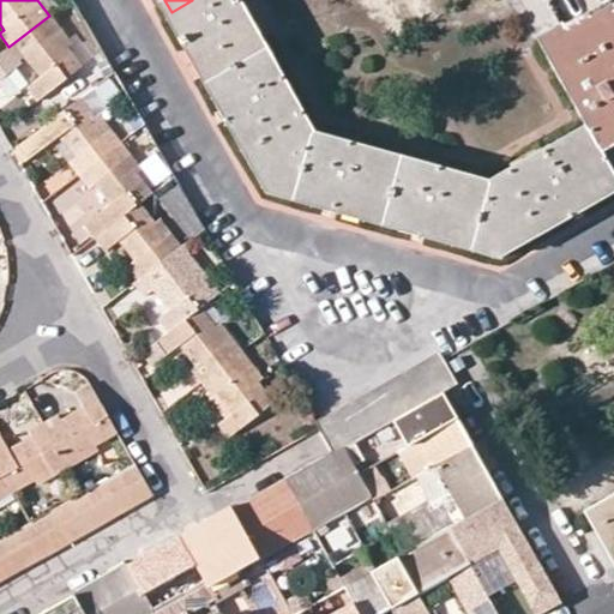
[(270,60),(234,0),(192,0),(172,12),(216,90),(270,60)]
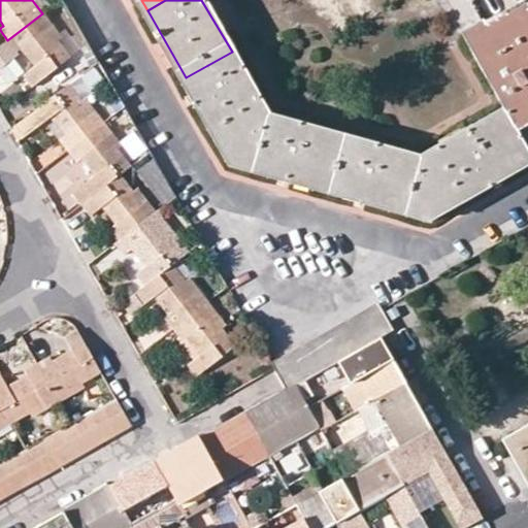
[(527,3),(526,0),(524,0),(466,33),(490,76),(487,78),(504,110),(515,126),(527,118),(527,3)]
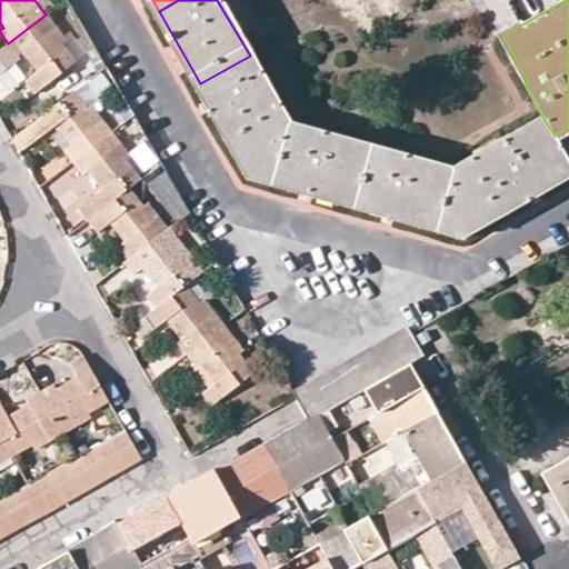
[(66,39),(46,15),(8,43),(17,56),(23,51),(39,71),(26,81),(35,92),(75,61),(61,43),(66,39)]
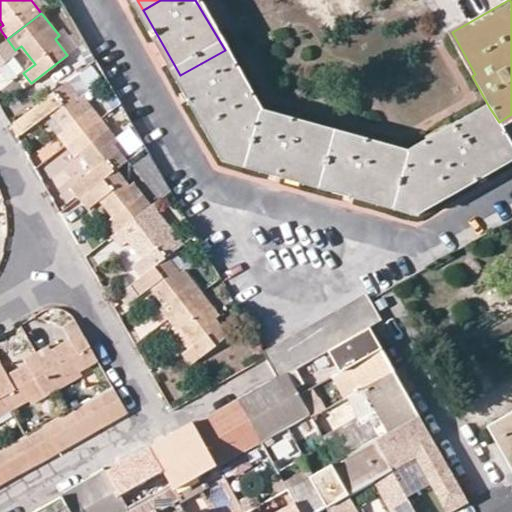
[(225,50),(180,75),(225,155),(244,160),(259,112),(225,50)]
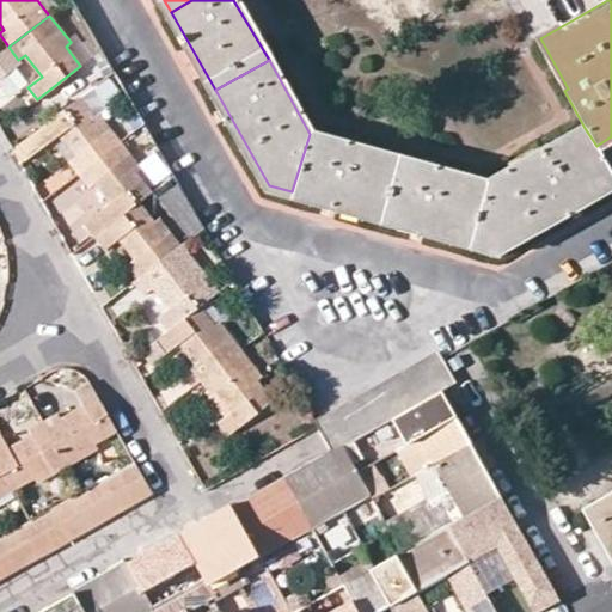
[(20,164),(59,135),(75,158),(68,161),(79,173),(120,142),(98,115),(93,118),(78,99),(13,150),(20,164)]
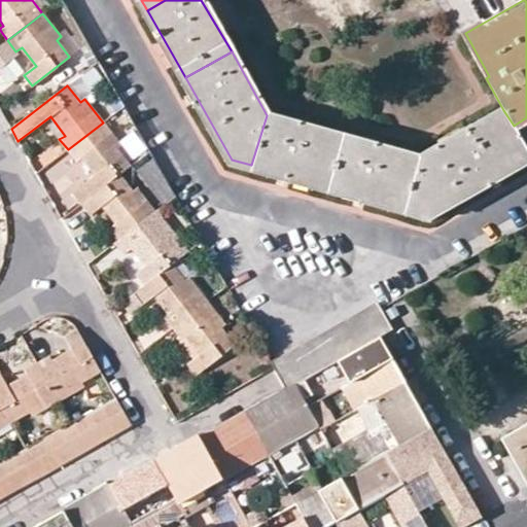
[(514,126),(503,110),(421,157),(407,207),(428,213),(526,156),(526,149),(525,146),(514,126)]
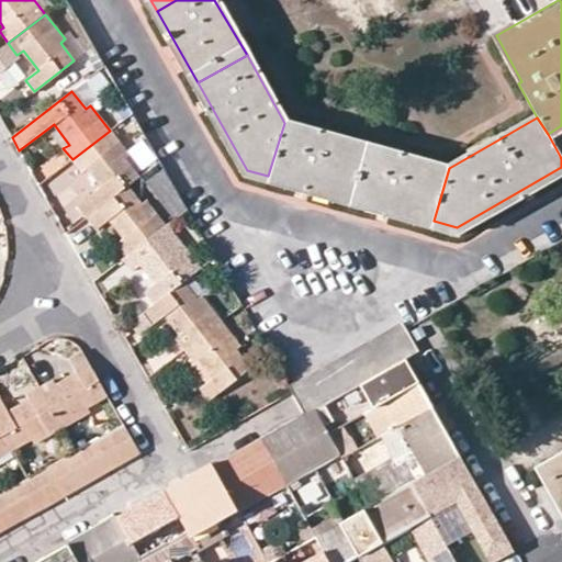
[(351,199),(367,145),(284,123),(268,176),(351,199)]
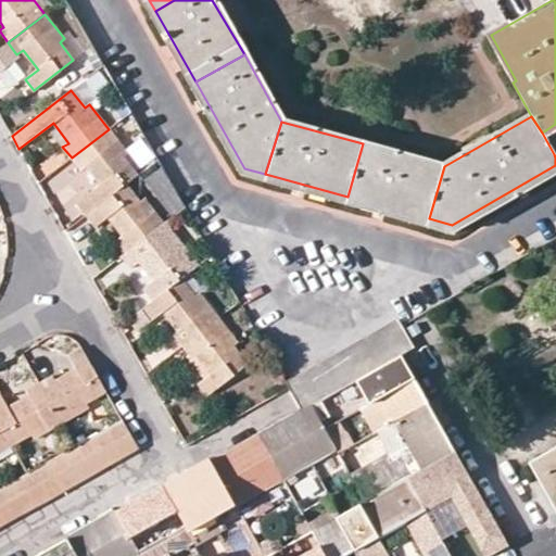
[(555,124),(542,133),(554,154),(555,153),(555,124)]
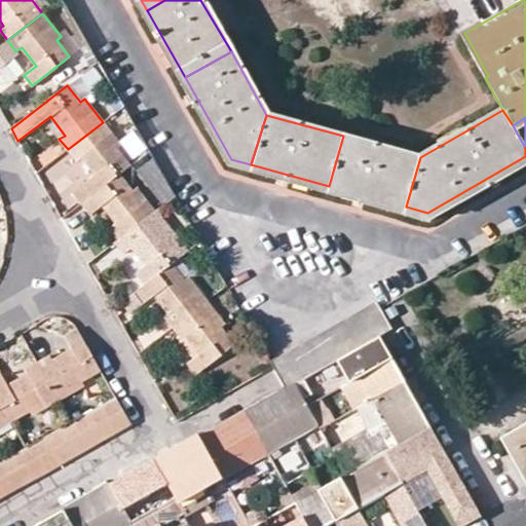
[(121,146),(103,122),(68,149),(75,159),(81,157),(96,175),(73,191),(81,203),(120,175),(130,166),(118,149),(121,146)]
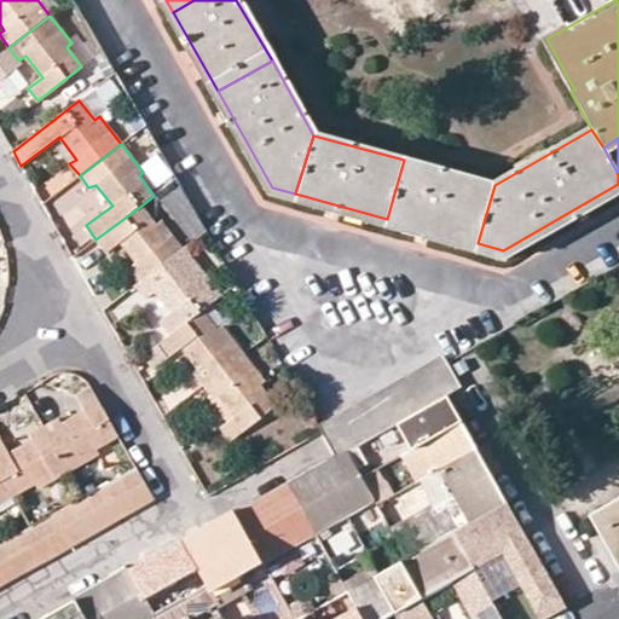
[(495,185),(404,160),(387,219),(478,243),(495,185)]
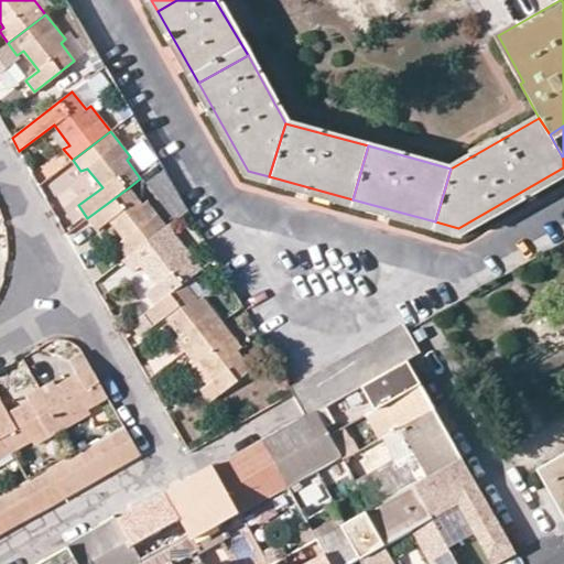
[(164,170),(150,179),(174,217),(188,208),(164,170)]
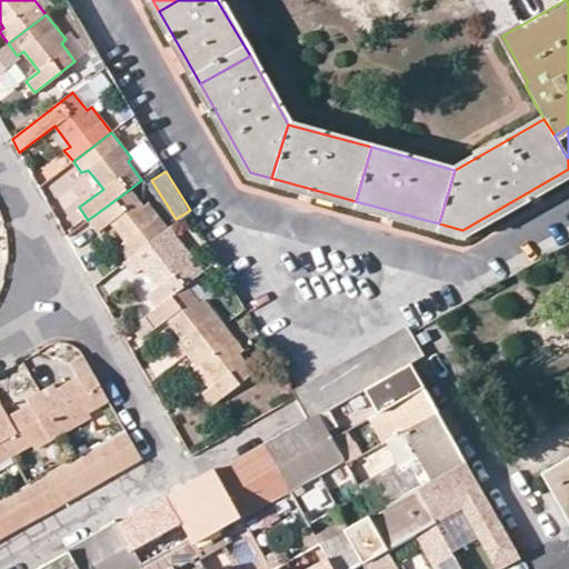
[(98,231),(109,222),(125,241),(120,246),(130,258),(168,229),(148,203),(143,207),(130,189),(88,220),(98,231)]
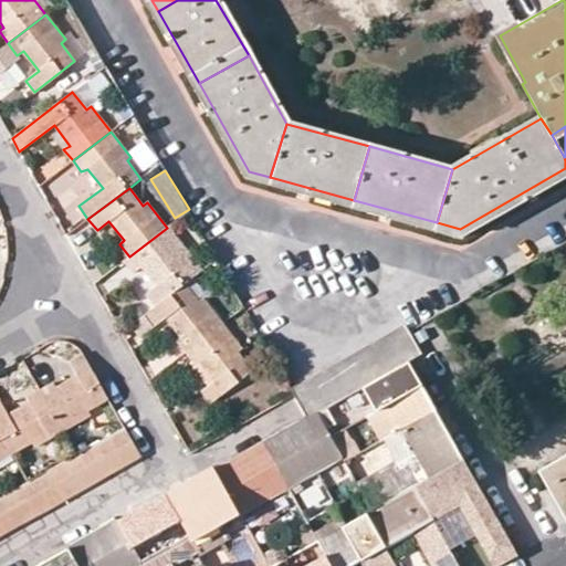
[(196,275),(181,255),(186,252),(167,228),(129,257),(137,269),(142,265),(157,285),(145,294),(155,306),(185,284),(196,275)]
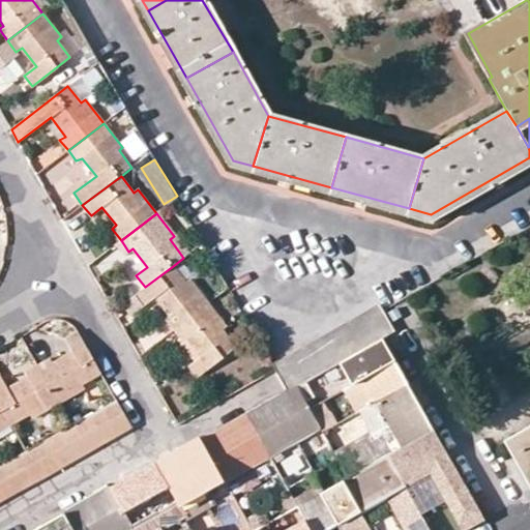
[(208,302),(190,278),(185,283),(173,266),(145,287),(123,304),(131,315),(143,305),(154,297),(154,298),(169,316),(165,319),(173,329),(208,302)]
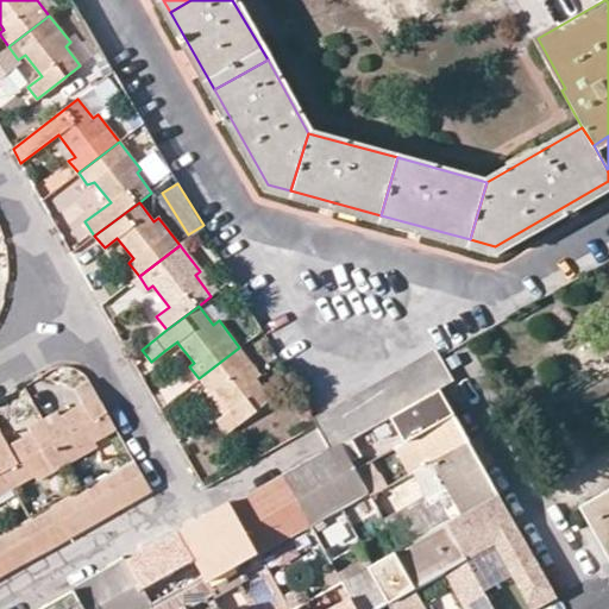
[(245,344),(253,356),(267,346),(258,334),(245,344)]
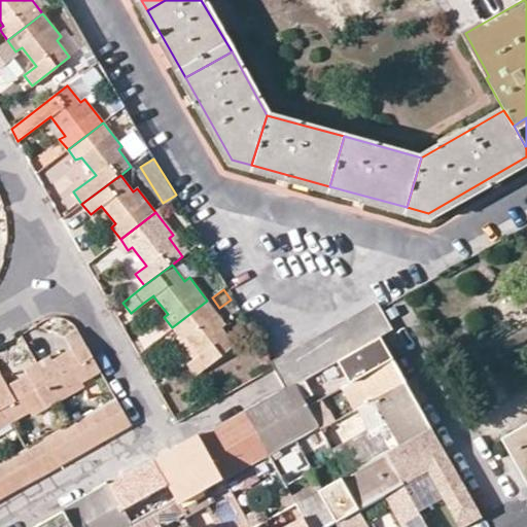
[(181,340),(185,337),(199,354),(187,363),(197,375),(234,344),(221,327),(225,324),(207,301),(172,327),(181,340)]
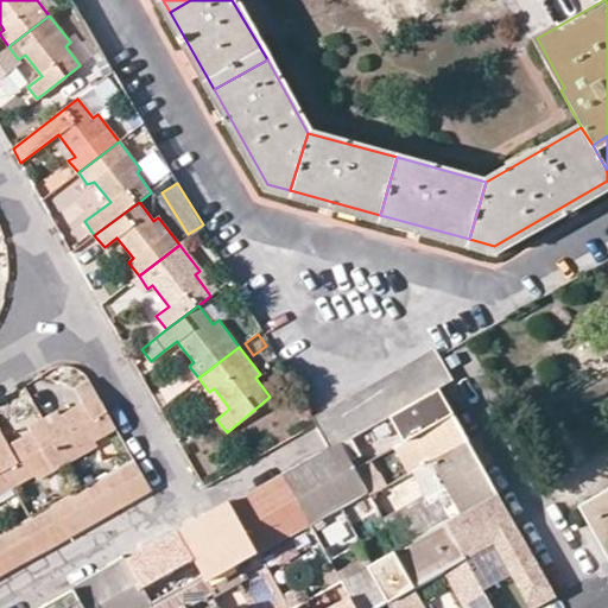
[(439,355),(435,348),(312,418),(315,422),(329,448),(340,442),(437,388),(451,380),(439,355)]
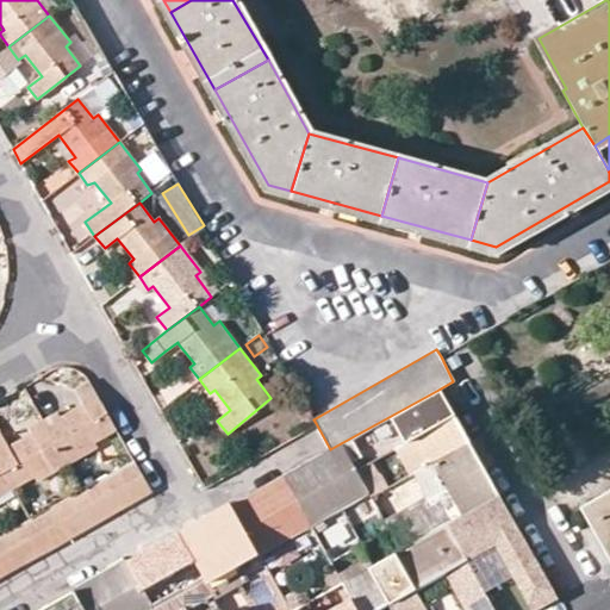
[(97,448),(94,443),(117,430),(88,380),(74,390),(82,405),(60,417),(57,412),(42,421),(67,465),(97,448)]
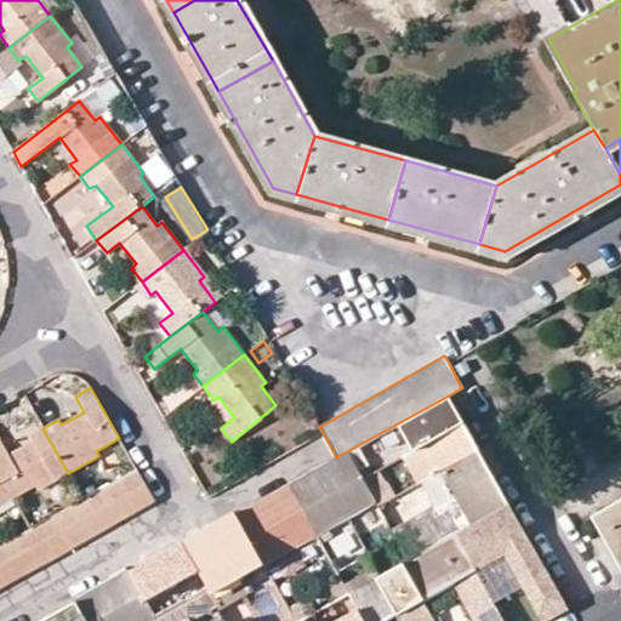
[(461,388),(446,397),(459,419),(477,410),(463,387),(461,388)]
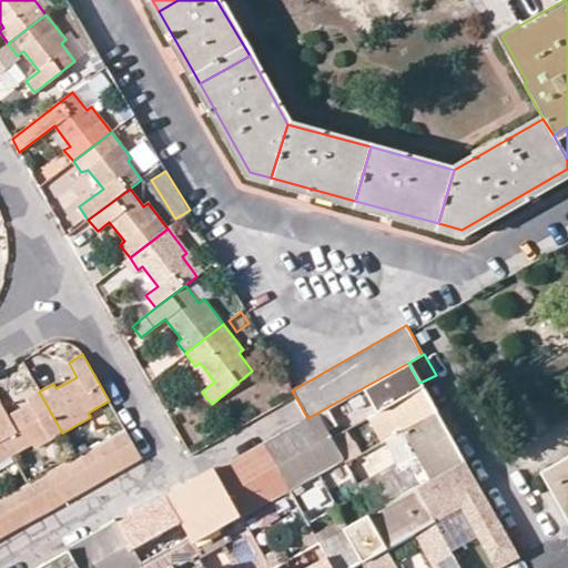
[(317,413),(332,438),(384,408),(422,387),(419,383),(408,363),(317,413)]
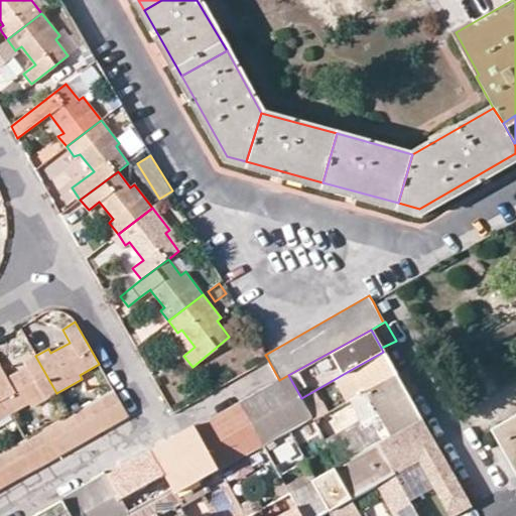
[(349,371),(362,393),(364,392),(396,374),(383,352),(349,371)]
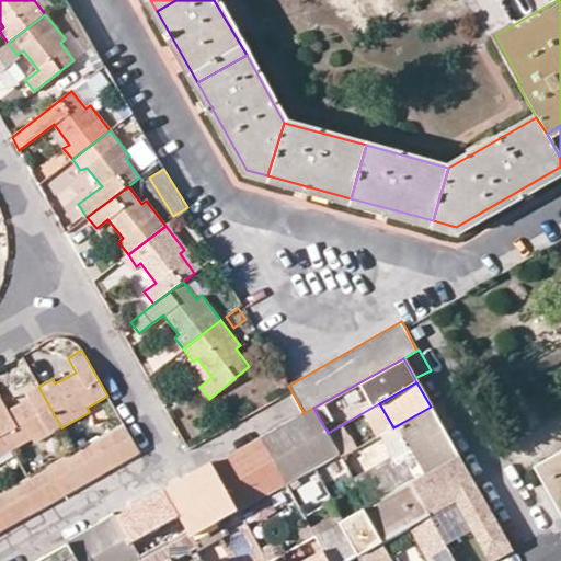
[(26,395),(29,399),(8,410),(0,396),(0,428),(12,449),(31,438),(33,444),(61,427),(38,387),(26,395)]
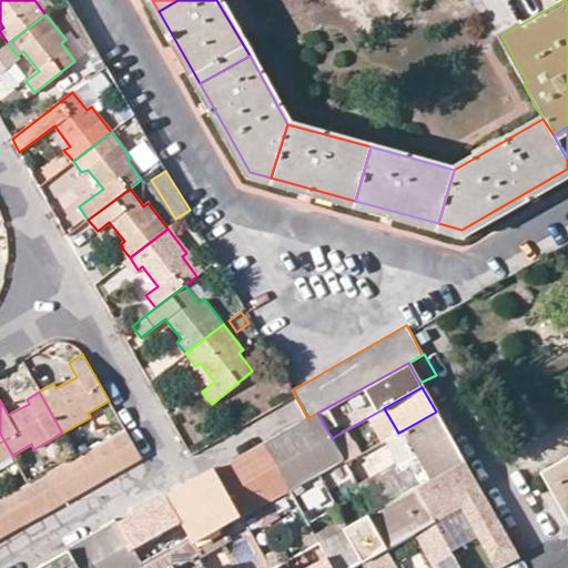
[(436,412),(401,432),(416,457),(359,488),(372,510),(415,487),(464,462),(436,412)]
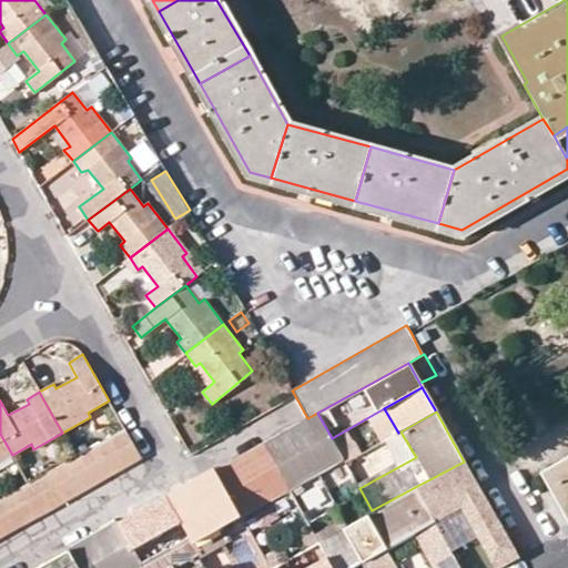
[(263,444),(288,489),(343,458),(332,438),(317,413),(307,418),(263,444)]
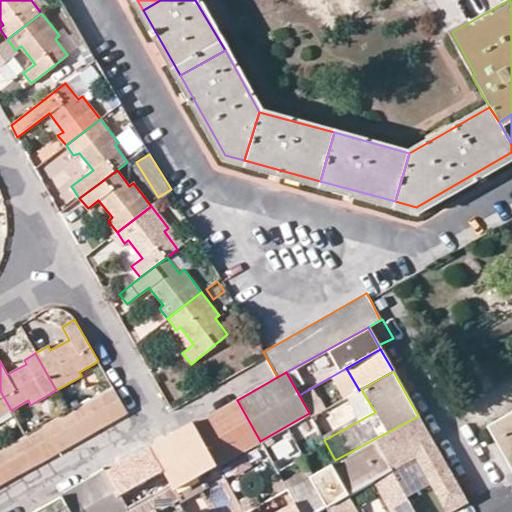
[(113,420),(126,412),(112,387),(98,394),(113,420)]
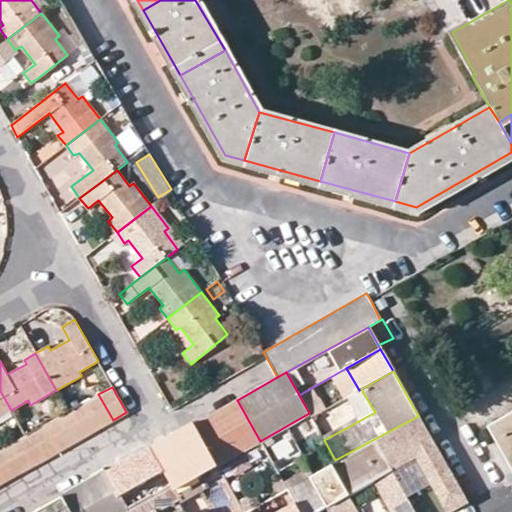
[(0,416),(11,410),(0,391),(0,416)]
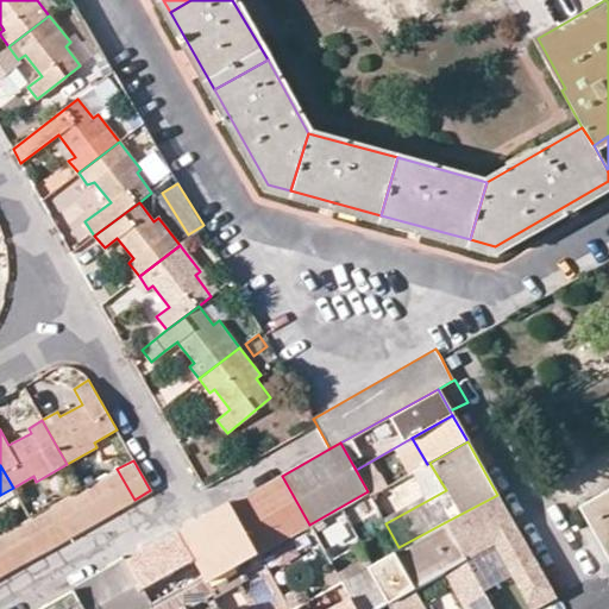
[(119,508),(135,500),(117,469),(101,478),(119,508)]
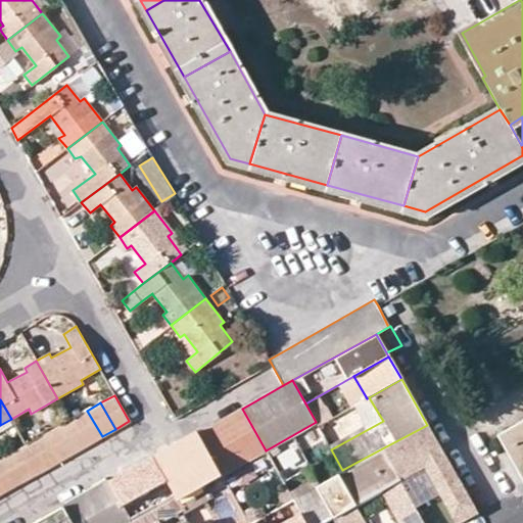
[(242,409),(198,433),(220,472),(222,476),(266,450),(242,409)]
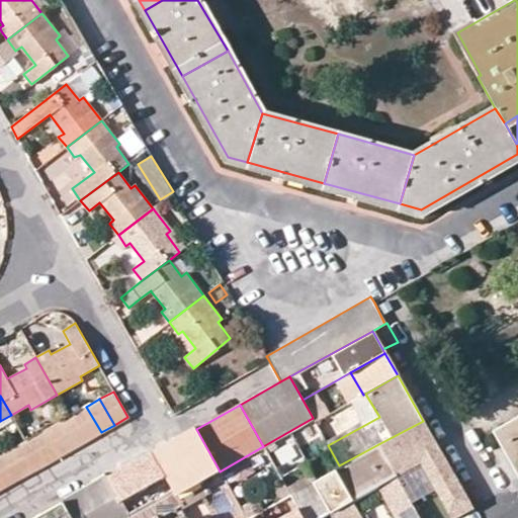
[(87,440),(101,432),(86,407),(72,414),(87,440)]
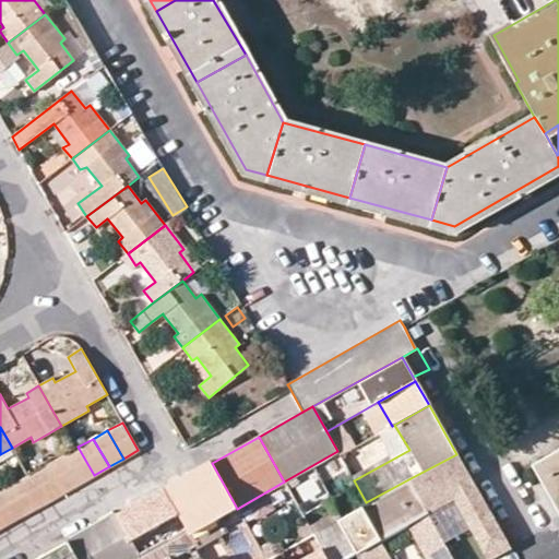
[(73,449),(63,455),(80,483),(94,475),(78,447),(73,449)]
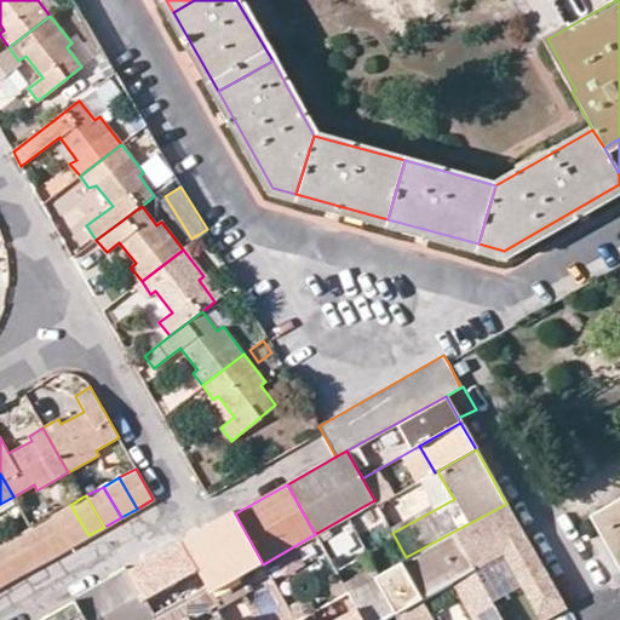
[(619,497),(590,514),(619,567),(619,497)]
